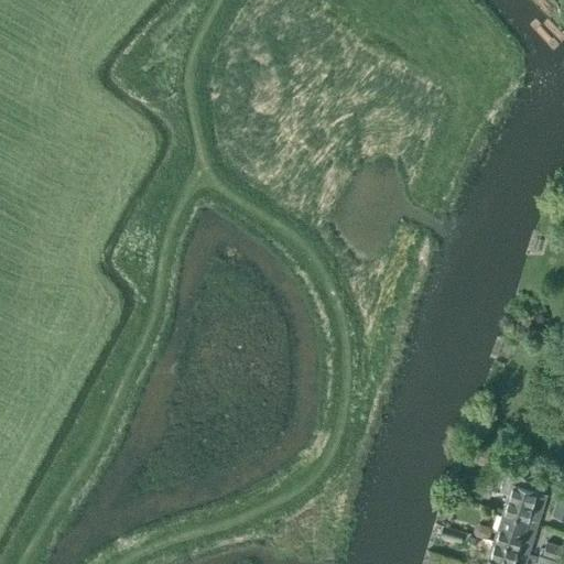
[(467,440),(462,457),(484,465),(489,446),(467,440)]
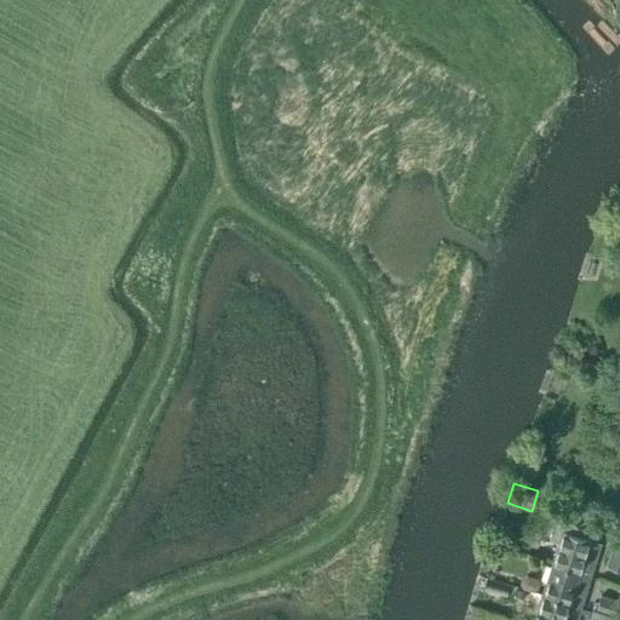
[(547,538),(557,541),(551,562),(580,570),(583,561),(593,564),(601,544),(590,540),(590,539),(581,537),(583,532),(557,509),(547,538)]
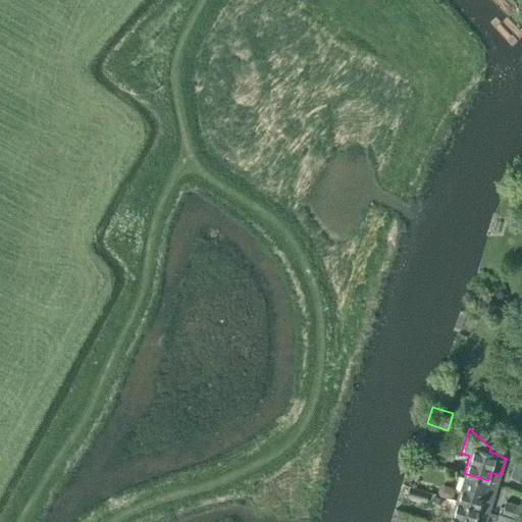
[(521,458),(516,457),(510,476),(521,480),(521,458)]
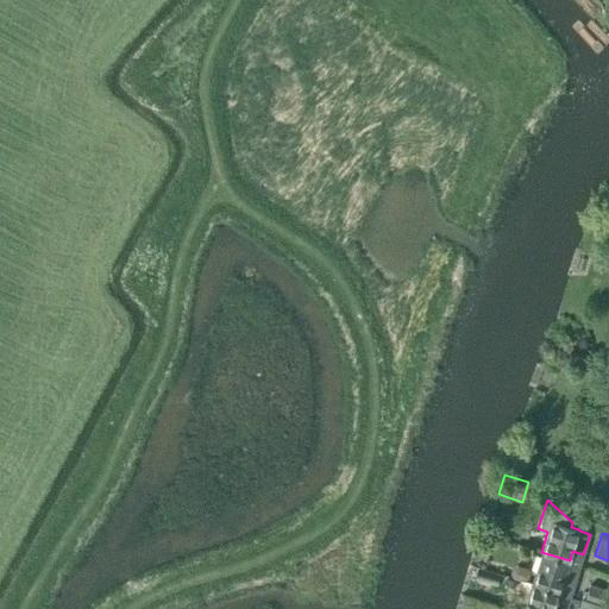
[(569,562),(570,560),(541,552),(532,583),(560,591),(563,582),(573,585),(579,565),(569,562)]
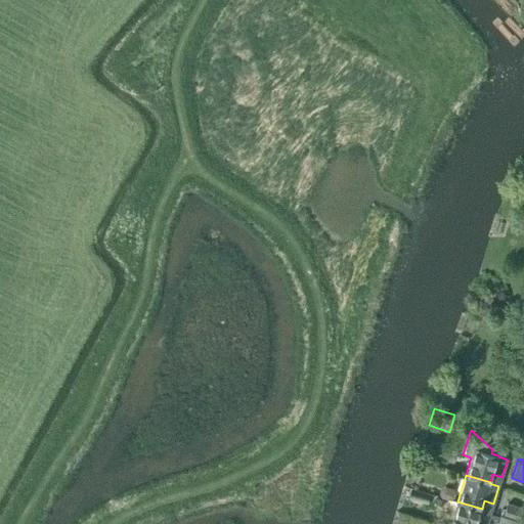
[(482,509),(457,501),(450,523),(486,523),(491,512),(482,510),(482,509)]
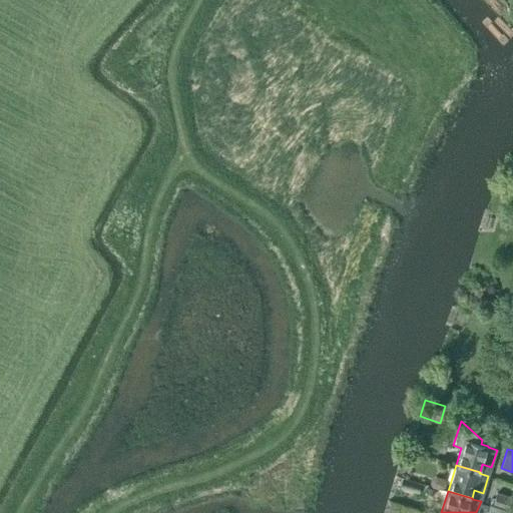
[(497,492),(493,505),(497,507),(504,509),(508,510),(512,497),(506,495),(503,494),(497,492)]
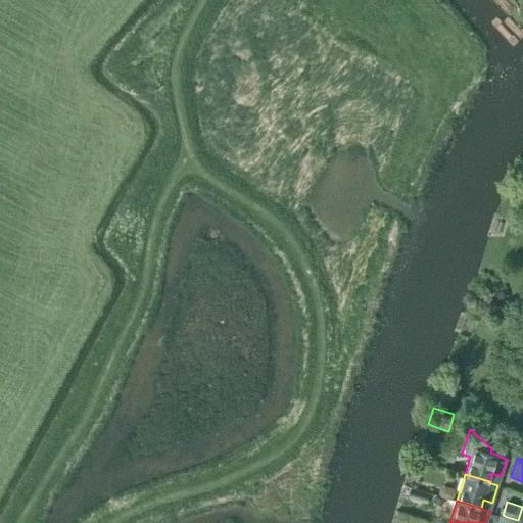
[(498,514),(495,522),(518,522),(519,520),(518,520),(514,519),(507,517),(503,515),(498,514)]
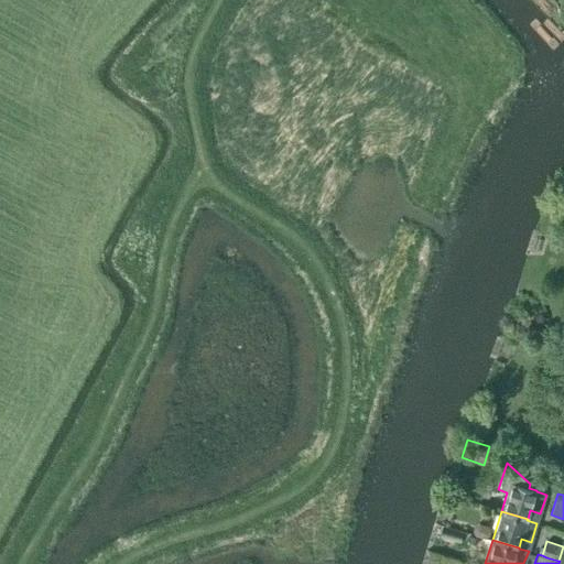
All buildings are outlined.
